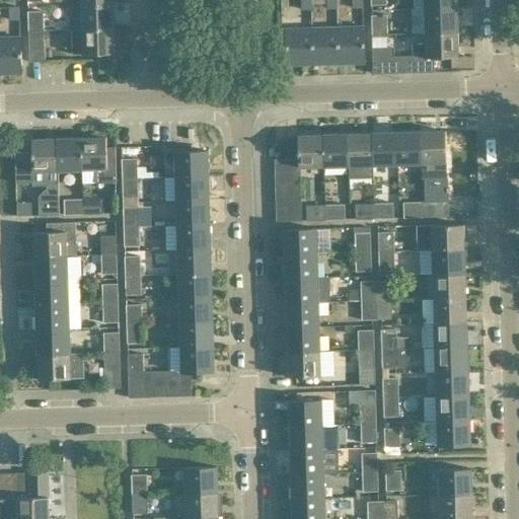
[(311,9),(310,0),(301,0),(302,10),(311,9)]
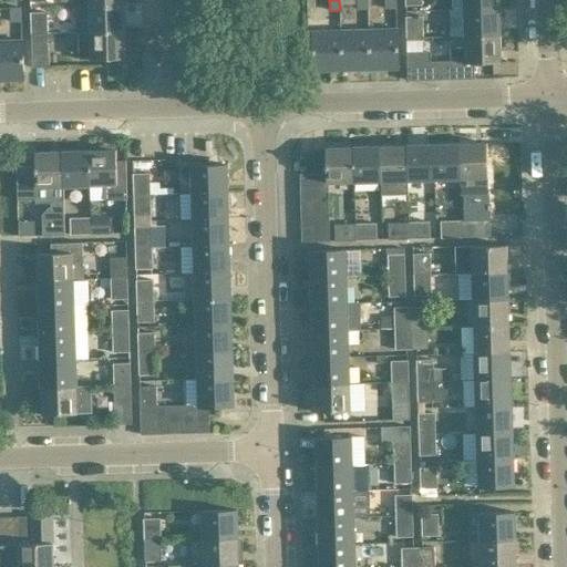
[(369,9),(369,0),(357,0),(358,9),(369,9)]
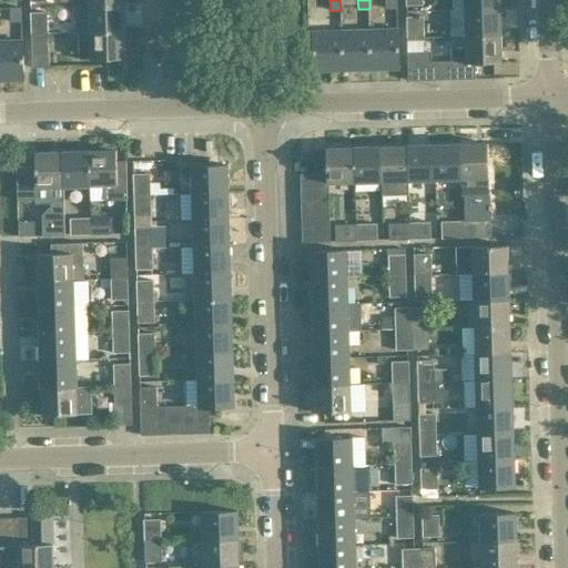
[(500,9),(500,0),(466,0),(467,10),(500,9)]
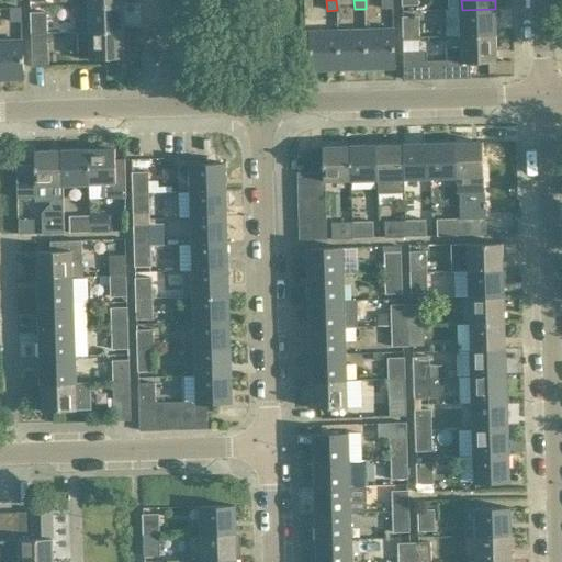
[(124,31),(123,3),(89,4),(74,6),(75,30),(78,30),(78,32),(124,31)]
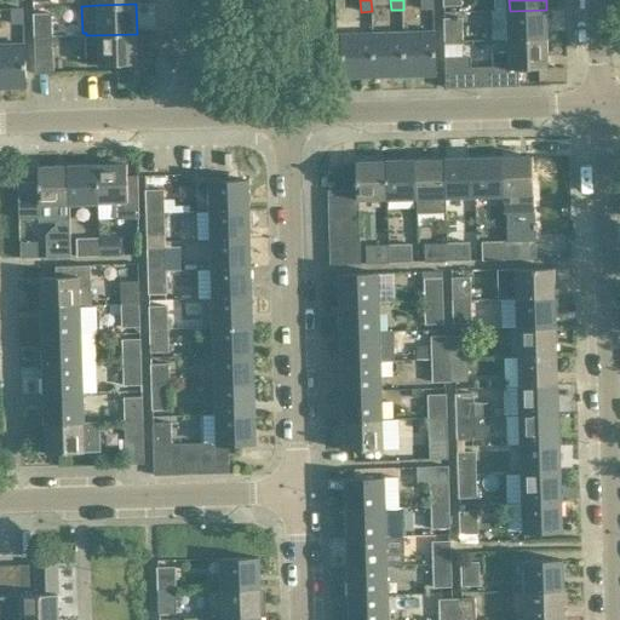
[(23,7),(11,9),(11,23),(23,23),(23,7)]
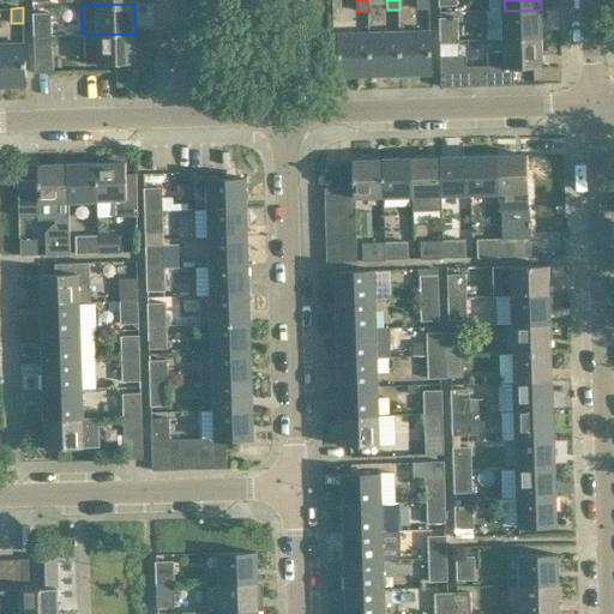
[(542,37),(541,10),(505,11),(506,38),(542,37)]
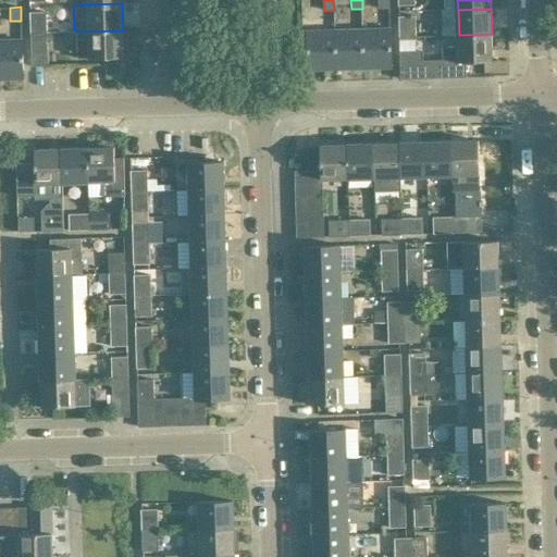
[(31,12),(32,33),(47,33),(46,12),(31,12)]
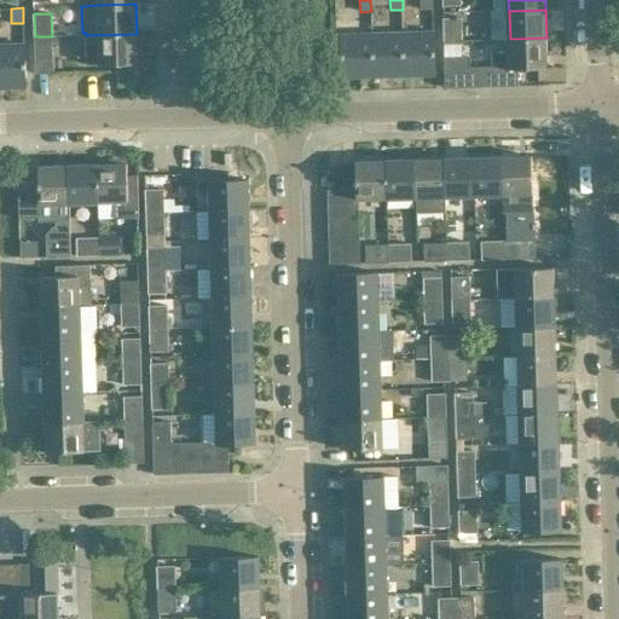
[(463,41),(463,17),(444,18),(445,41),(463,41)]
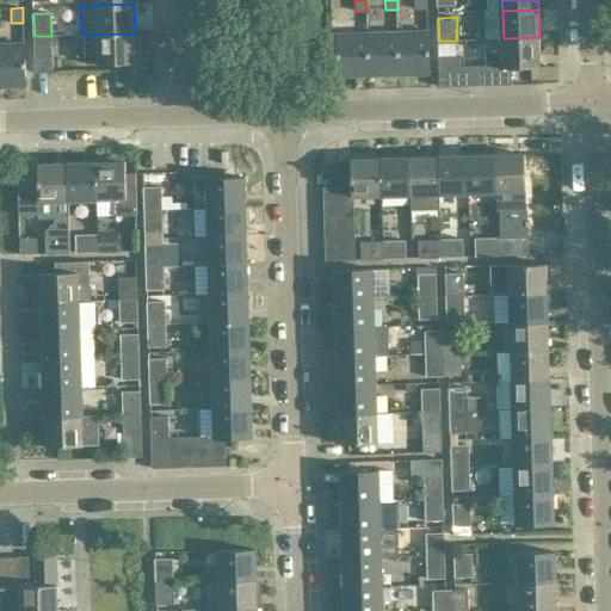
[(430,31),(399,32),(400,71),(411,71),(411,74),(431,73),(430,31)]
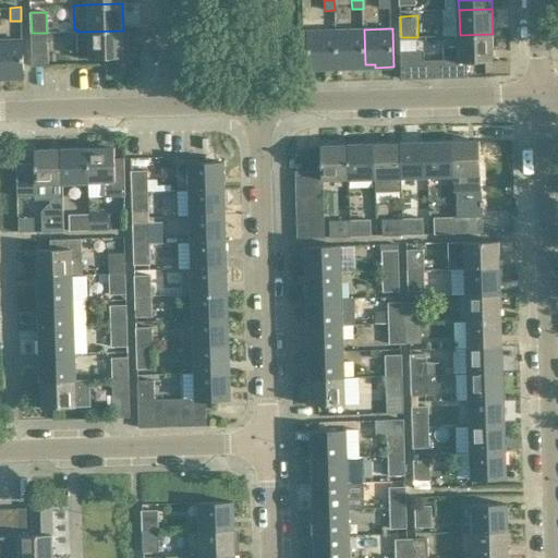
[(338,65),(336,29),(308,31),(310,70),(311,70),(311,67),(320,67),(320,69),(338,69),(338,65)]
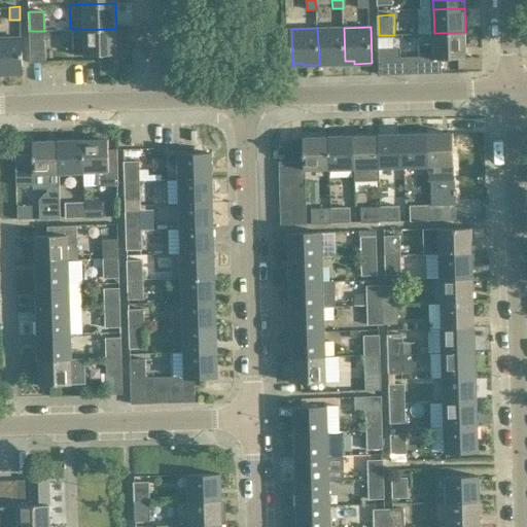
[(345,61),(344,28),(317,28),(319,62),(328,62),(328,64),(346,64),(345,61)]
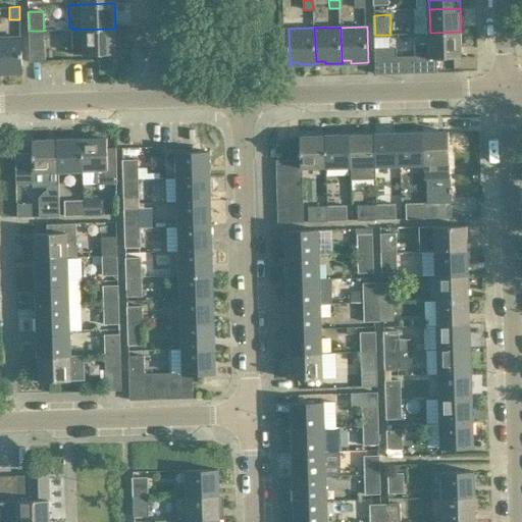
[(115,53),(115,29),(72,30),(73,54),(97,54),(97,60),(100,59),(100,68),(112,67),(112,53),(115,53)]
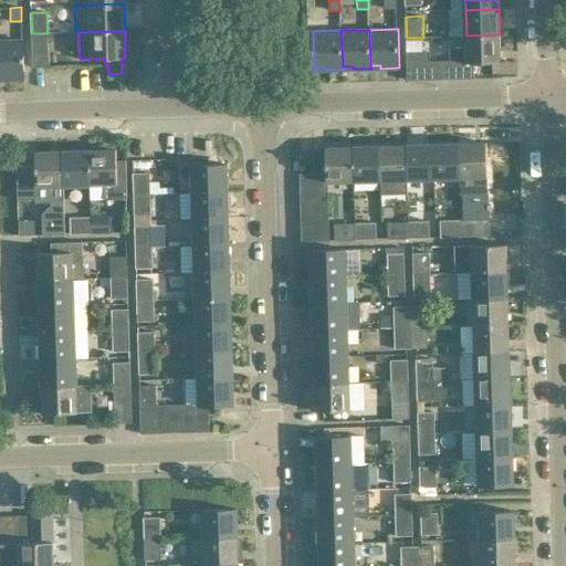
[(49,67),(48,33),(32,33),(33,67),(49,67)]
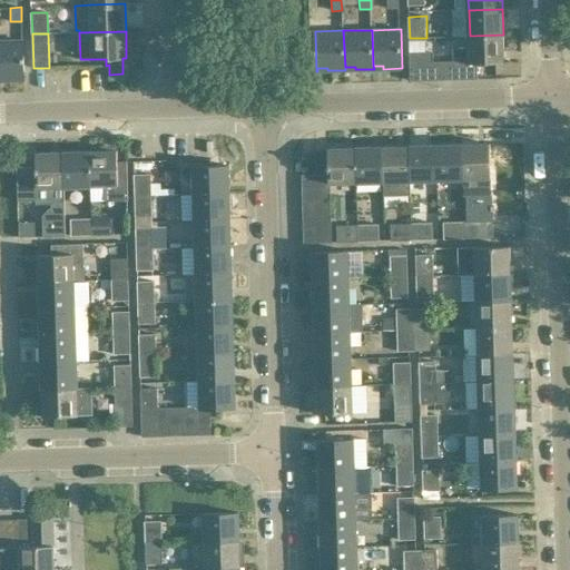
[(410,51),(411,80),(478,78),(478,64),(504,62),(503,35),(470,36),(470,47),(454,48),(454,61),(432,62),(432,52),(411,52),(411,51),(410,51)]
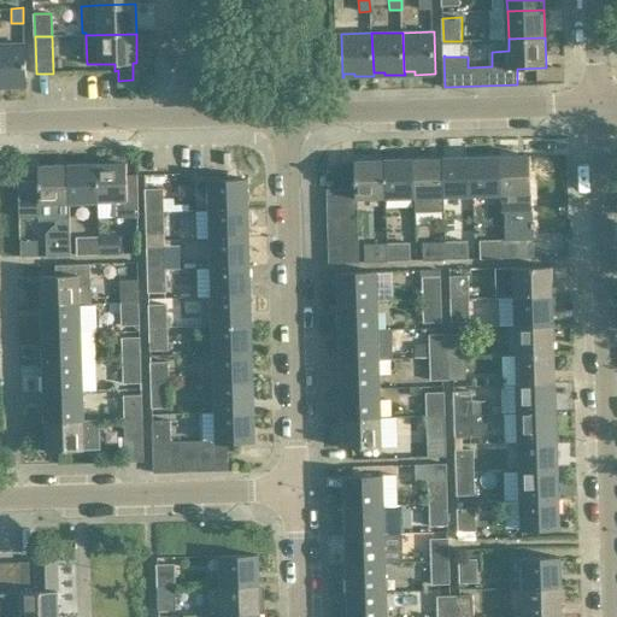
[(25,86),(24,59),(24,43),(0,45),(0,82),(5,82),(6,86),(25,86)]
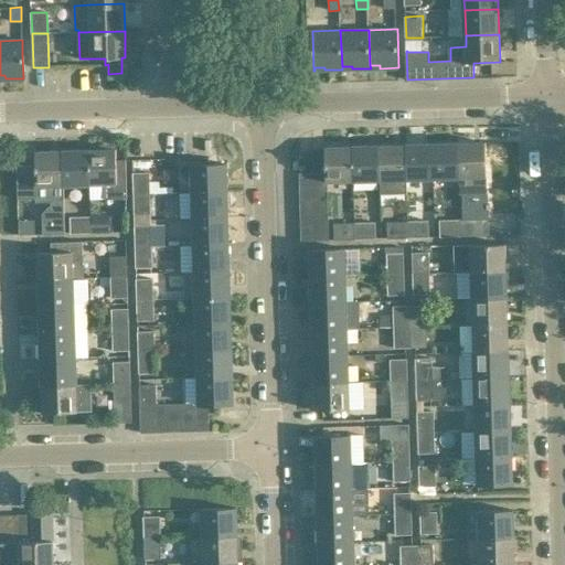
[(459,178),(458,144),(432,145),(433,178),(459,178)]
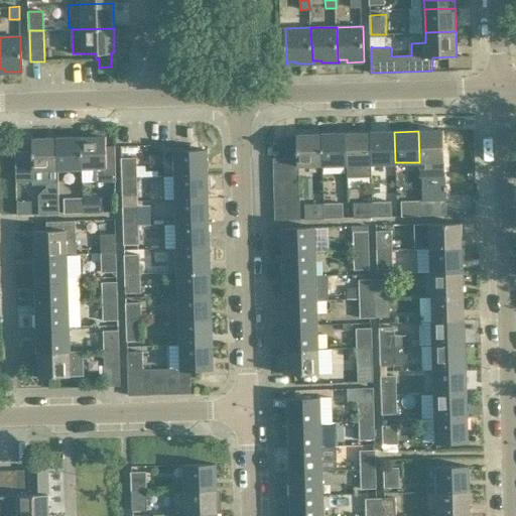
[(442,131),(418,131),(419,162),(443,161),(442,131)]
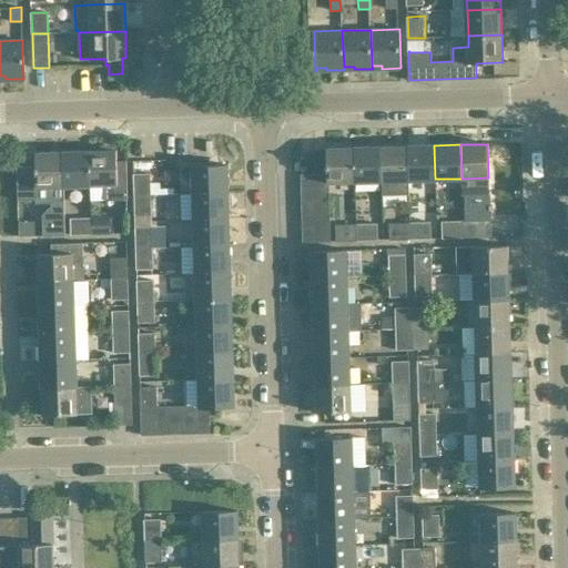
[(435,179),(434,145),(407,146),(408,180),(435,179)]
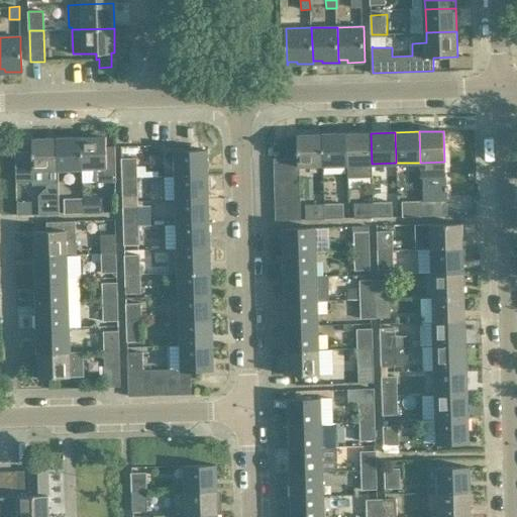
[(106,146),(106,137),(95,137),(95,133),(82,133),(82,137),(82,169),(96,168),(96,182),(115,182),(114,146),(106,146)]
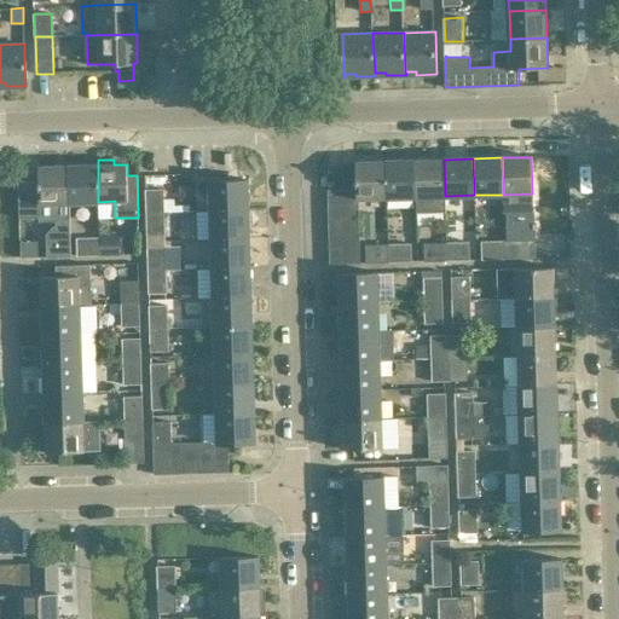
[(445,196),(444,160),(415,161),(416,197),(416,213),(445,212),(445,196)]
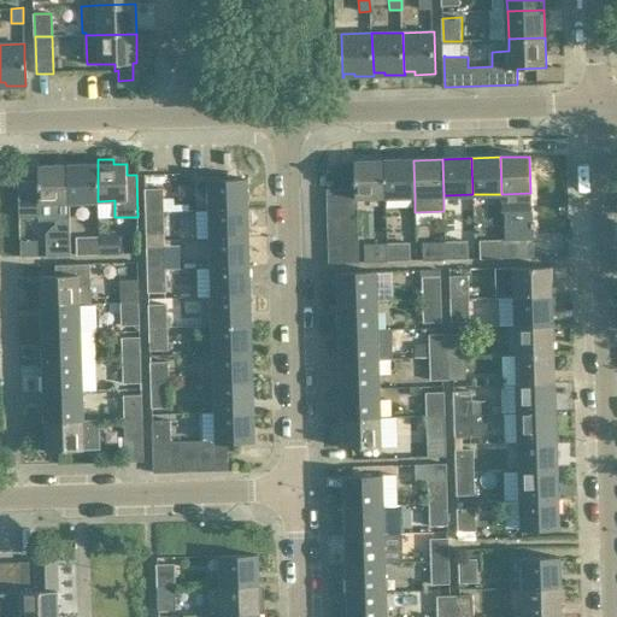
[(415,197),(413,160),(386,162),(387,198),(415,197)]
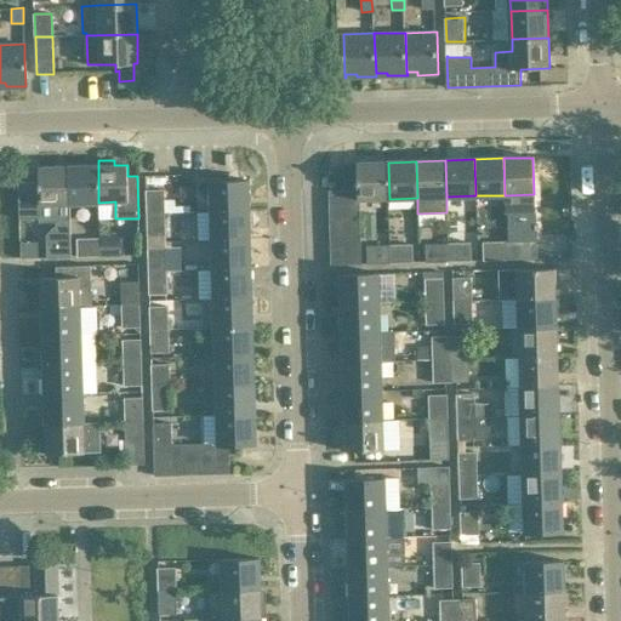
[(389,199),(388,163),(358,163),(358,191),(359,199),(360,199),(389,199)]
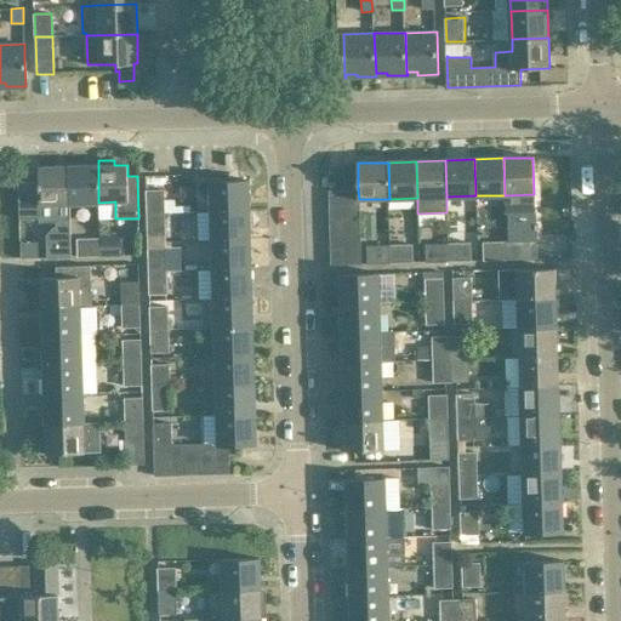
[(98,203),(98,165),(68,166),(69,203),(98,203)]
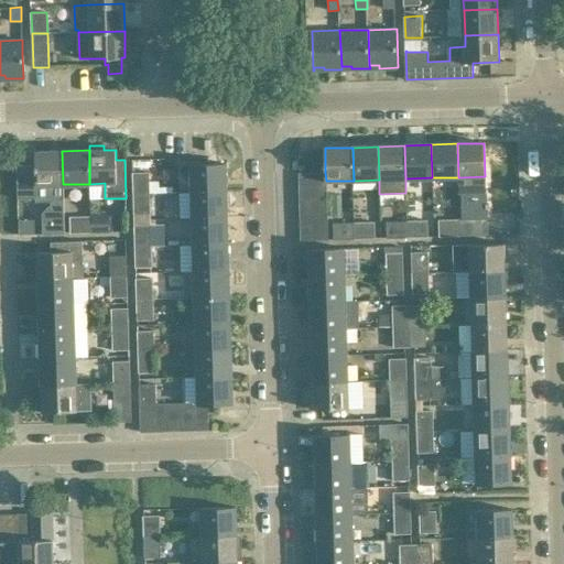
[(35,165),(17,165),(18,198),(36,198),(36,201),(51,201),(51,206),(49,206),(42,213),(43,234),(64,234),(63,184),(62,151),(35,152),(35,165)]
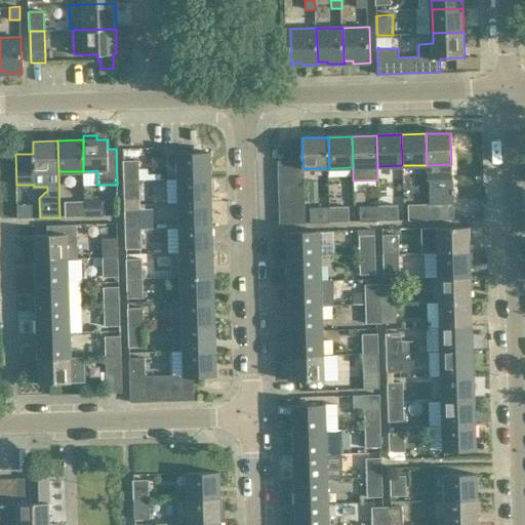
[(178,154),(178,178),(209,177),(208,153),(178,154)]
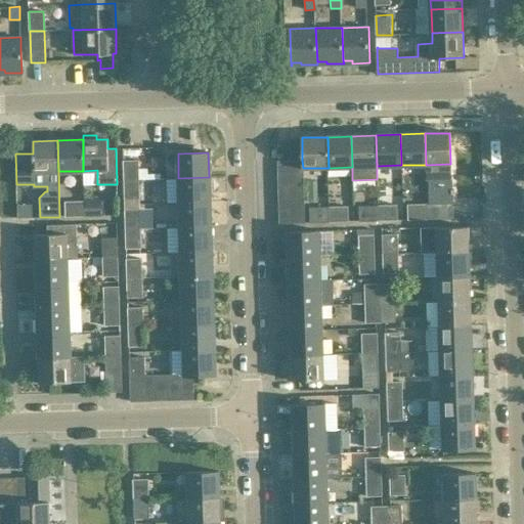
[(124,162),(125,179),(139,179),(138,161),(124,162)]
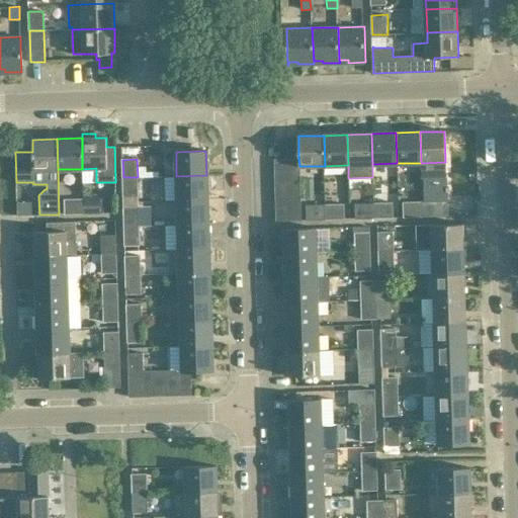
[(299,166),(298,159),(274,160),(275,172),(300,171),(300,166),(299,166)]
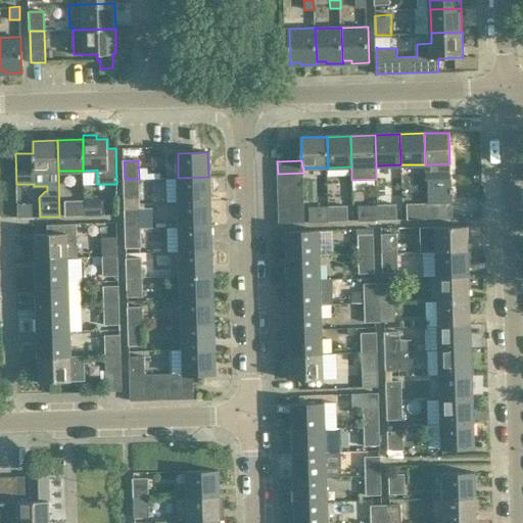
[(303,185),(303,173),(278,174),(278,186),(303,185)]
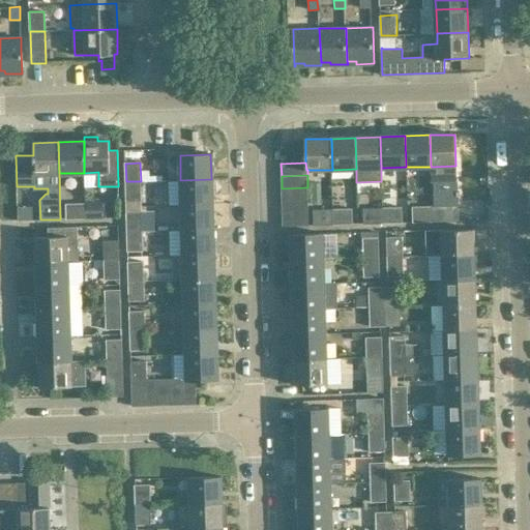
[(212,204),(211,179),(180,180),(181,205),(212,204)]
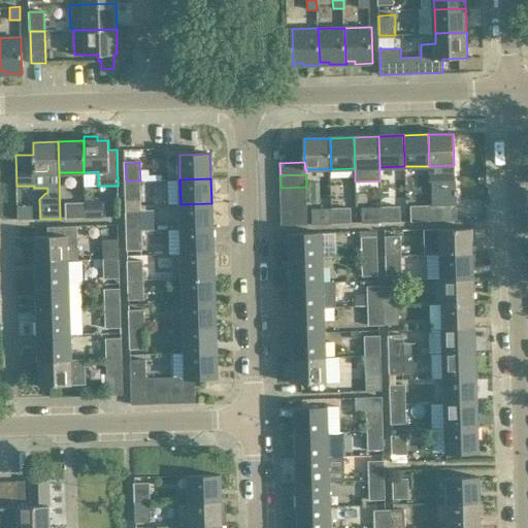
[(140,200),(140,180),(126,180),(127,200),(140,200)]
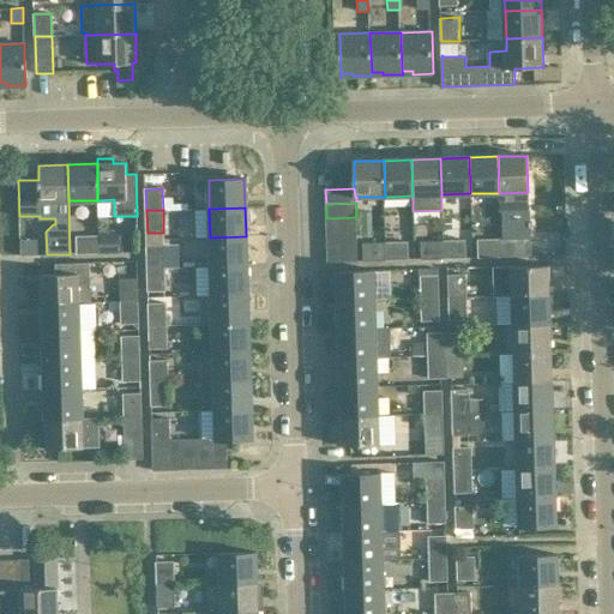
[(357,232),(356,217),(326,218),(327,233),(357,232)]
